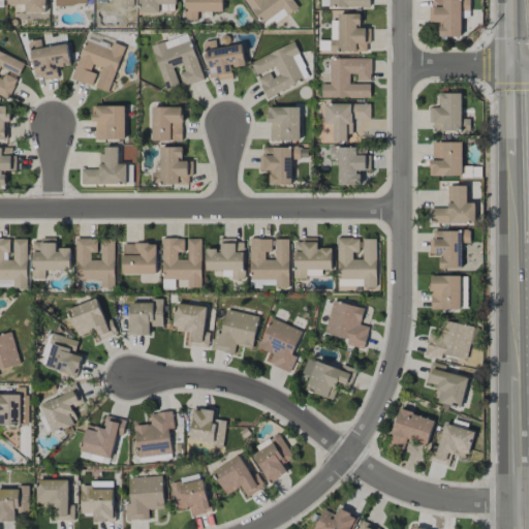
[(45,0),(8,0),(8,5),(26,5),(26,12),(47,12),(45,0)]
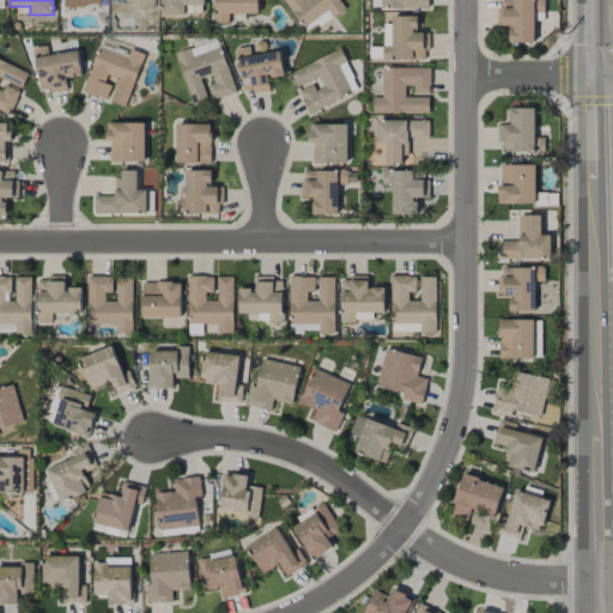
[(131,0),(132,10),(155,8),(153,0),(131,0)]
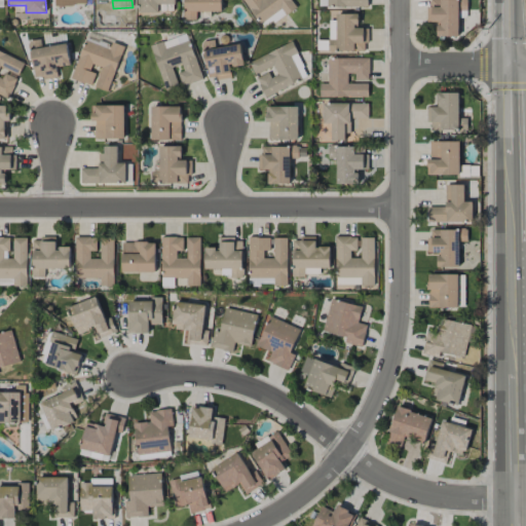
[(138,0),(138,12),(160,12),(160,10),(176,10),(175,0),(138,0)]
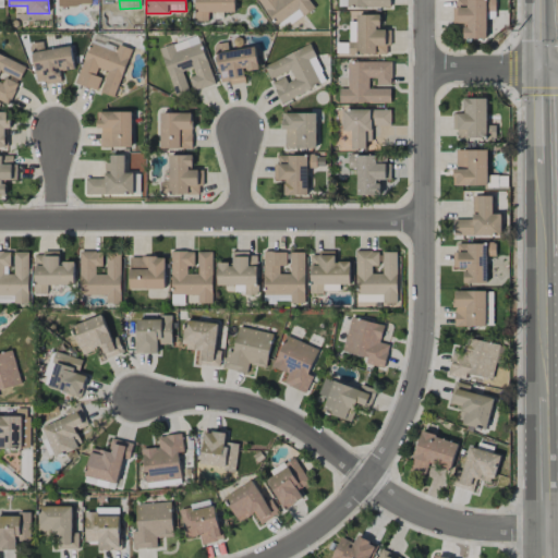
[(235,14),(234,0),(195,0),(195,21),(208,21),(209,13),(217,13),(217,14),(235,14)]
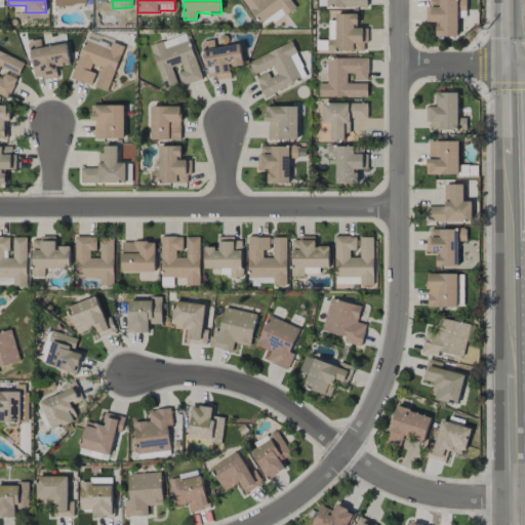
[(242,0),(259,24),(282,8),(286,14),(296,8),(290,0),(242,0)]
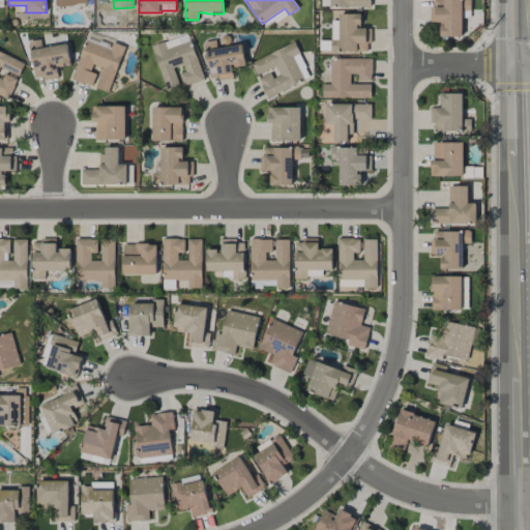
[(431,0),(431,23),(440,23),(440,36),(462,37),(463,12),(470,12),(470,0),(431,0)]
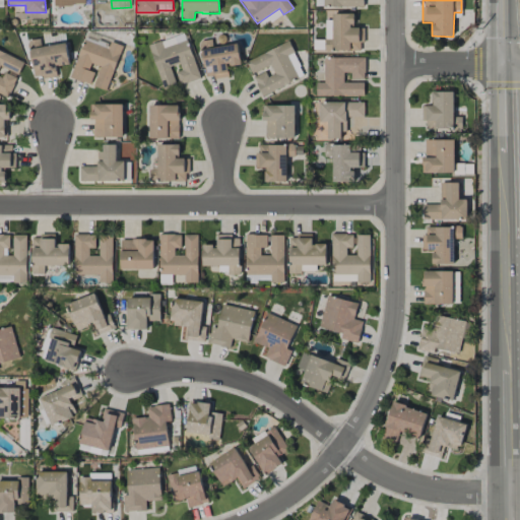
[(353,13),(325,14),(325,51),(363,51),(363,27),(353,27),(353,13)]
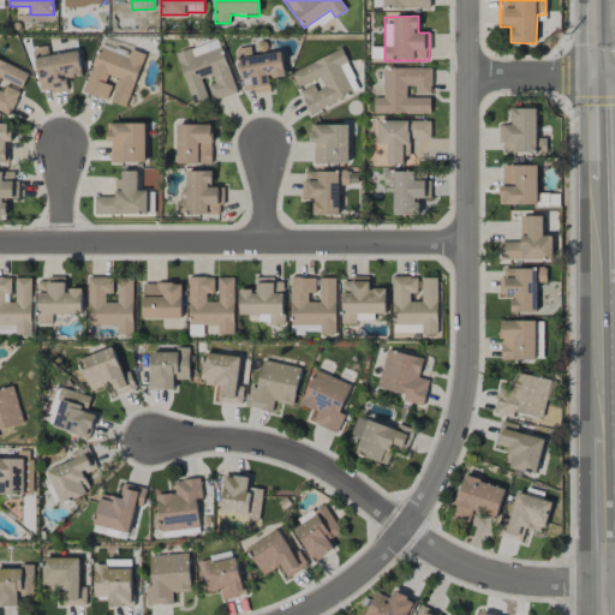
[(177,53),(193,107),(209,102),(202,78),(212,76),(214,83),(208,84),(214,101),(237,94),(219,40),(177,53)]
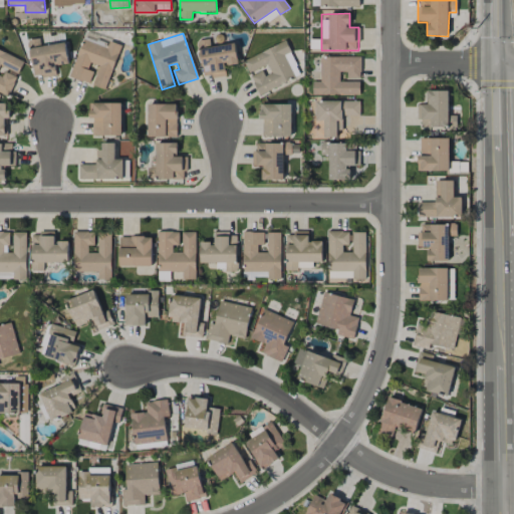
[(65,42),(40,46),(39,38),(28,40),(34,77),(56,74),(55,65),(68,63),(65,42)]
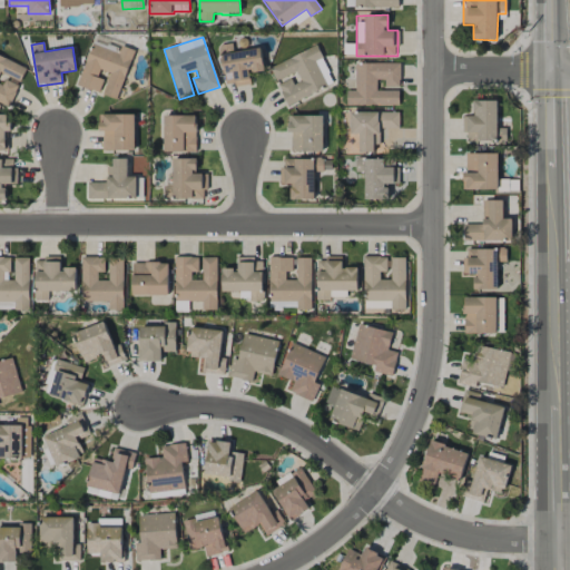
[(261,48),(233,52),(232,43),(219,46),(225,87),(251,84),(249,72),(264,70),(261,48)]
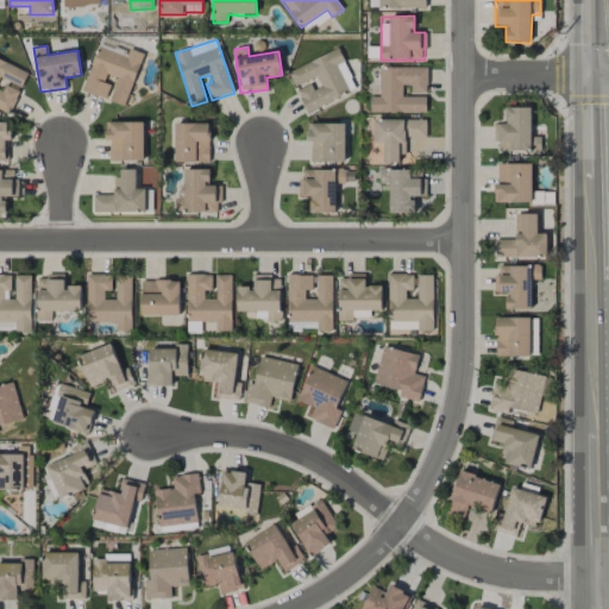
[(125,106),(143,54),(130,49),(127,57),(98,48),(83,92),(106,99),(111,85),(105,82),(107,75),(117,77),(110,101),(125,106)]
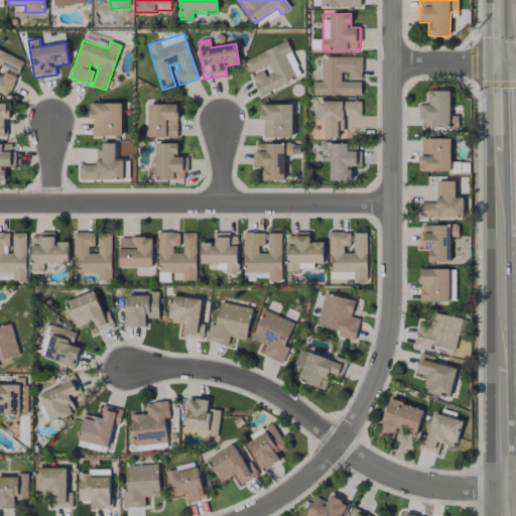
[(260,95),(296,80),(286,54),(292,52),(287,41),(244,59),(250,73),(269,65),(272,74),(265,77),(264,72),(252,77),(260,95)]
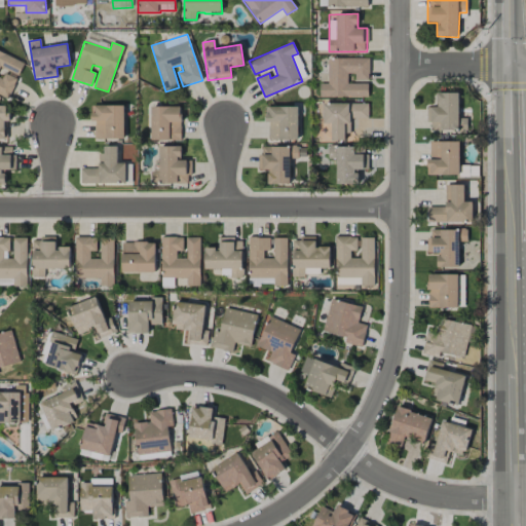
[(25,63),(0,50),(0,95),(8,99),(17,79),(1,72),(3,67),(19,75),(25,63)]
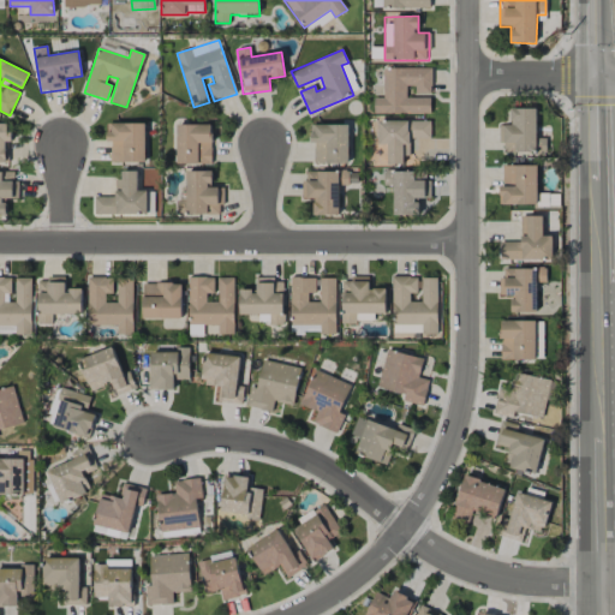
[(375,115),(430,114),(430,97),(406,97),(406,87),(415,87),(416,94),(431,94),(431,69),(383,69),(384,97),(375,97),(375,115)]
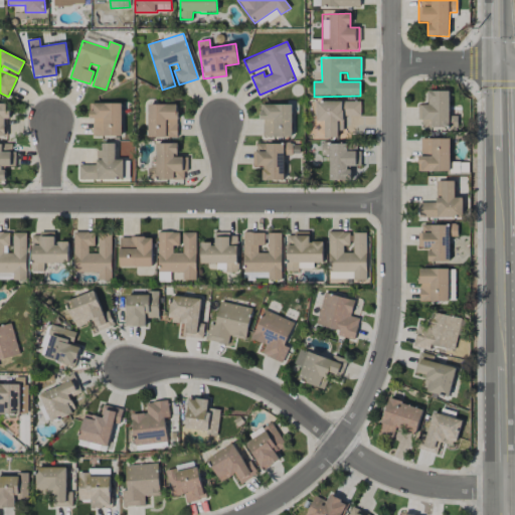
[(449,91),(427,92),(428,105),(419,105),(419,128),(450,127),(449,91)]
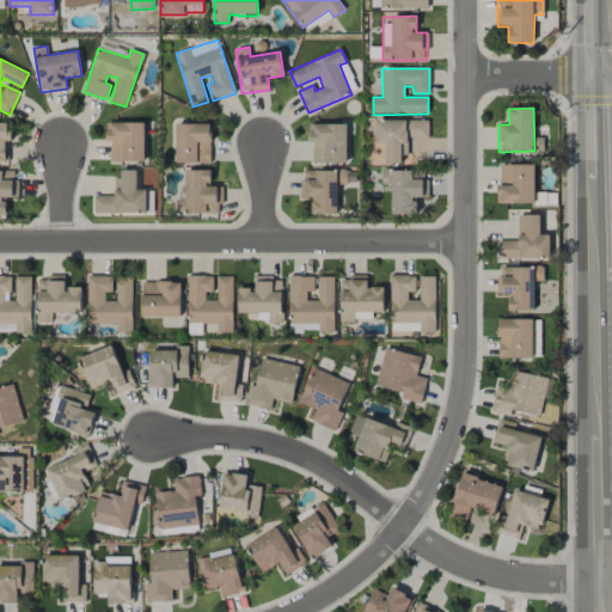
[(429,120),(377,121),(377,145),(386,145),(386,164),(405,163),(405,139),(429,138),(429,120)]
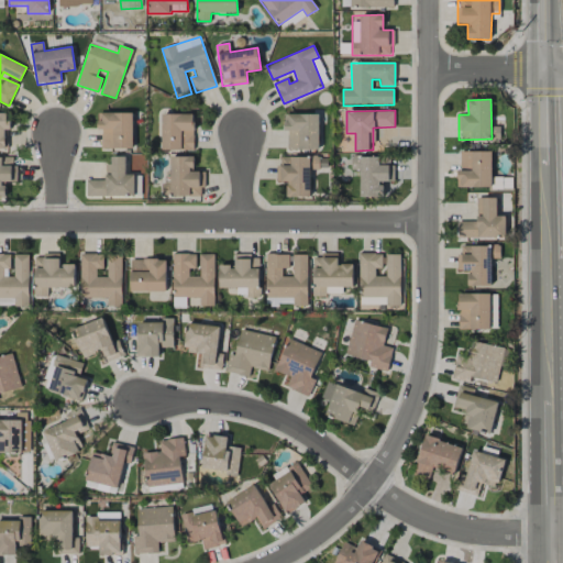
[(0,148),(6,148),(6,130),(9,130),(9,112),(0,112),(0,148)]
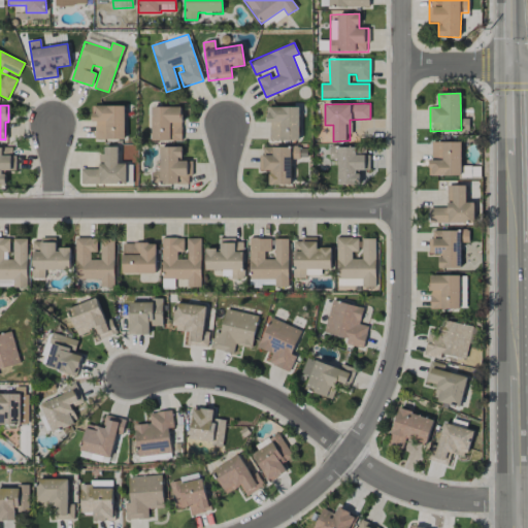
[(125,105),(94,106),(94,139),(125,139),(125,105)]
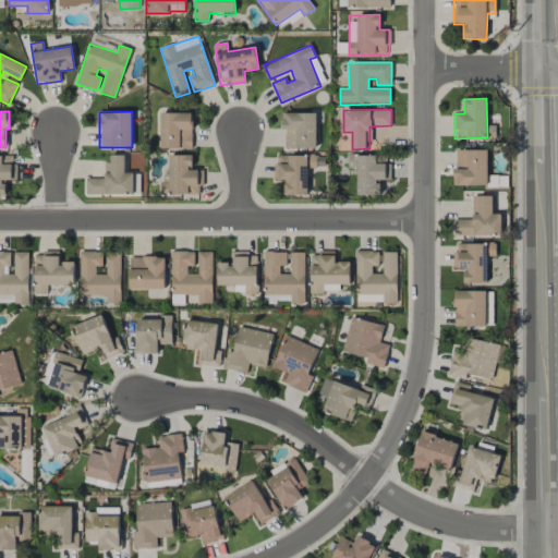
[(160,148),(192,148),(193,113),(161,112),(160,148)]
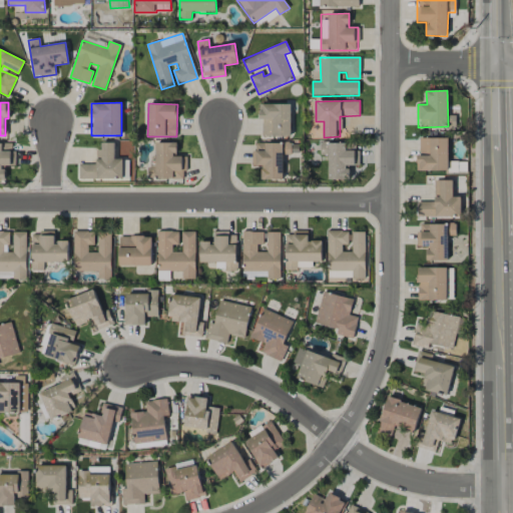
[(292,136),(291,103),(261,104),(262,136),(292,136)]
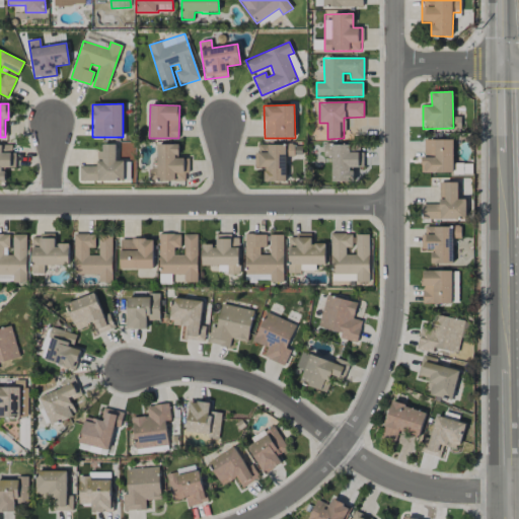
[(454,140),(424,139),(423,172),(453,172),(454,140)]
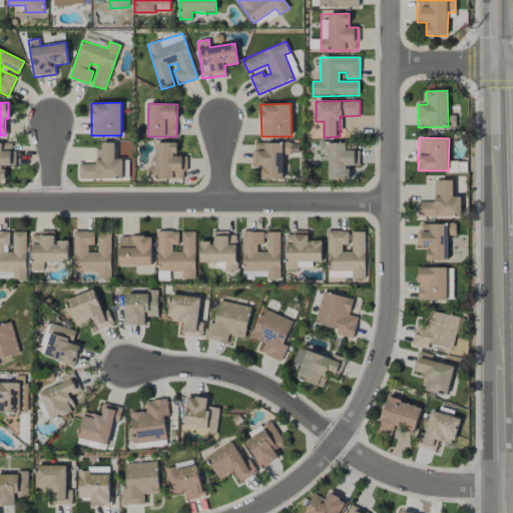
[(0,179),(5,179),(5,165),(14,165),(14,143),(0,142),(0,179)]
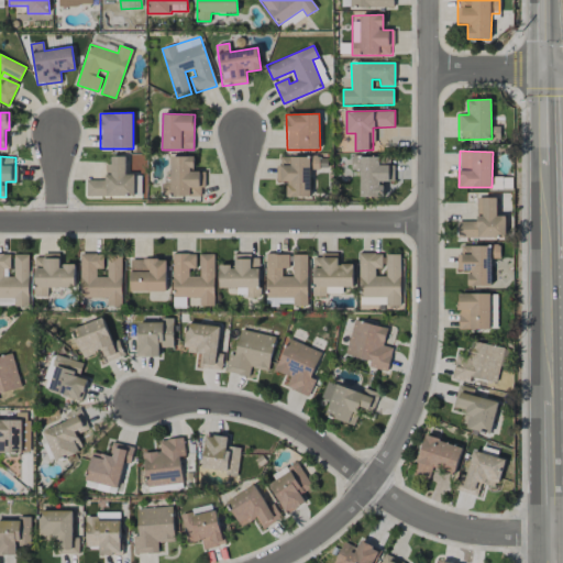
[(86,196),(133,196),(134,174),(125,174),(125,156),(108,156),(108,180),(87,179),(86,196)]
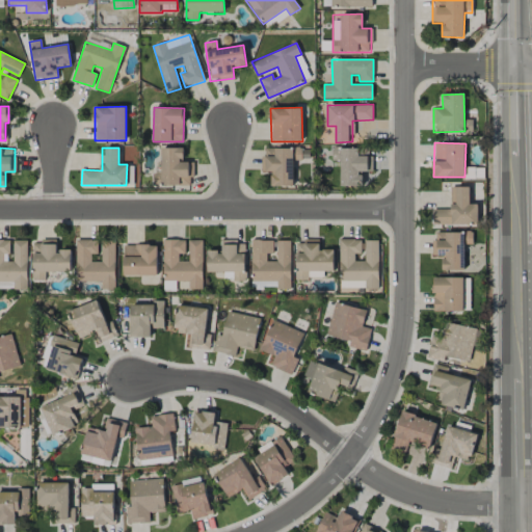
[(183,148),(161,148),(161,173),(153,173),(153,185),(192,185),(192,162),(183,162),(183,148)]
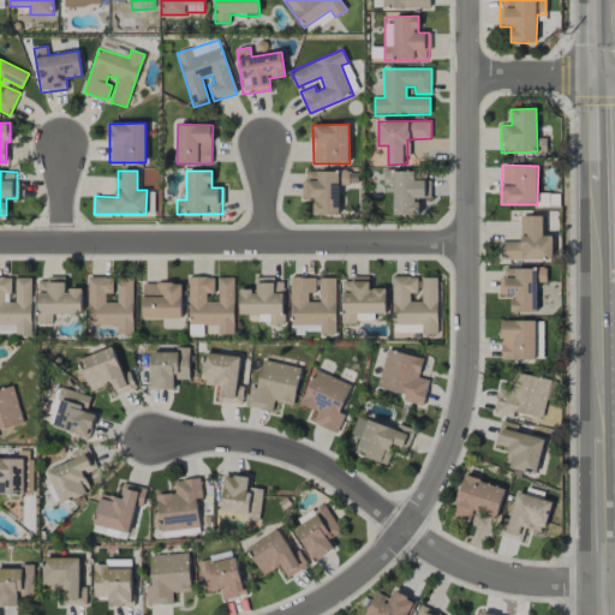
[(314,215),(339,215),(339,185),(348,185),(350,172),(304,171),(303,199),(314,199),(314,215)]
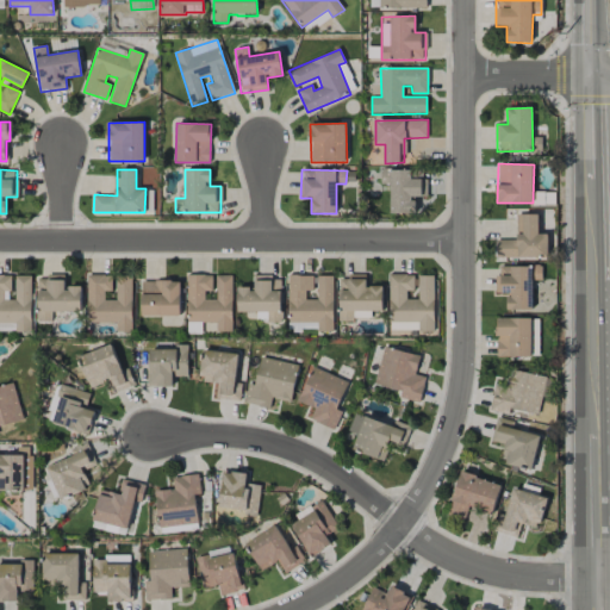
[(415,213),(415,197),(425,197),(425,169),(380,170),(381,185),(390,184),(391,213),(415,213)]
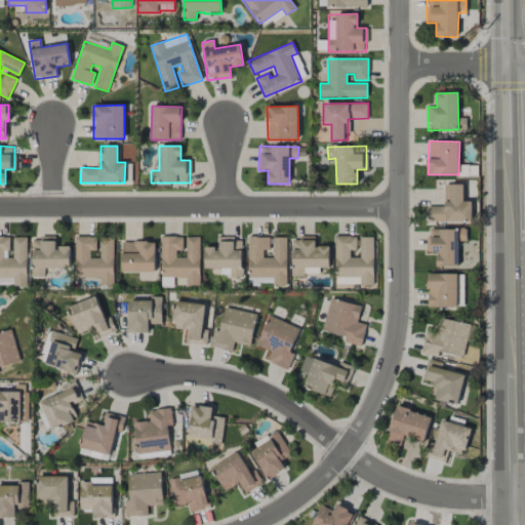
[(427,221),(472,221),(472,201),(463,202),(463,185),(445,185),(445,206),(427,206),(427,221)]
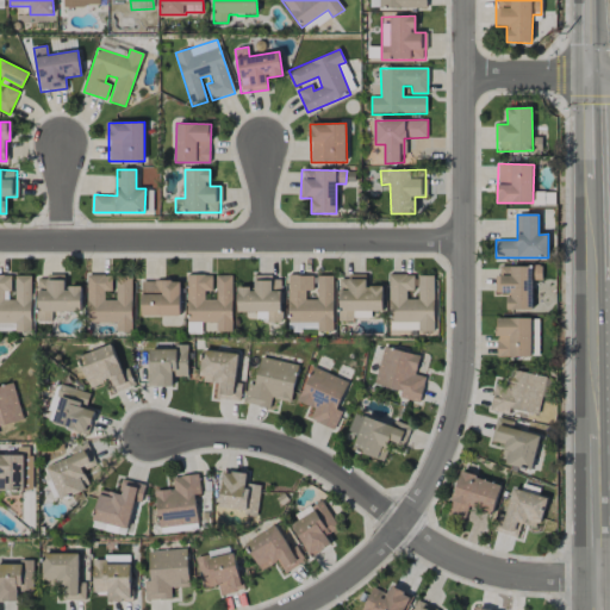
[(508,310),(533,309),(531,280),(542,279),(542,266),(497,267),(497,293),(506,293),(508,310)]
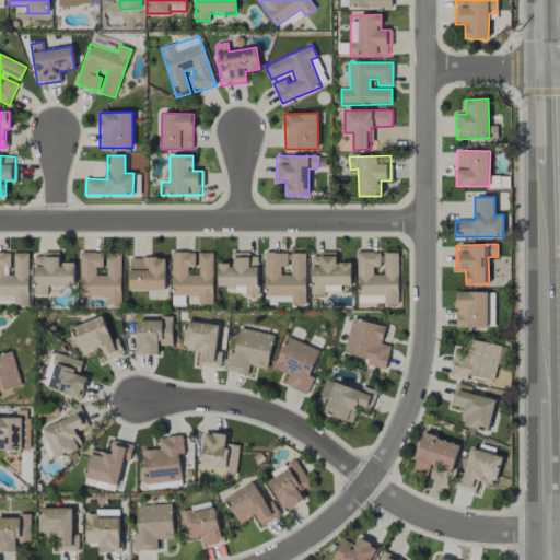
[(14,253),(14,275),(10,275),(10,253),(0,252),(0,295),(14,295),(14,304),(28,305),(30,253),(14,253)]
